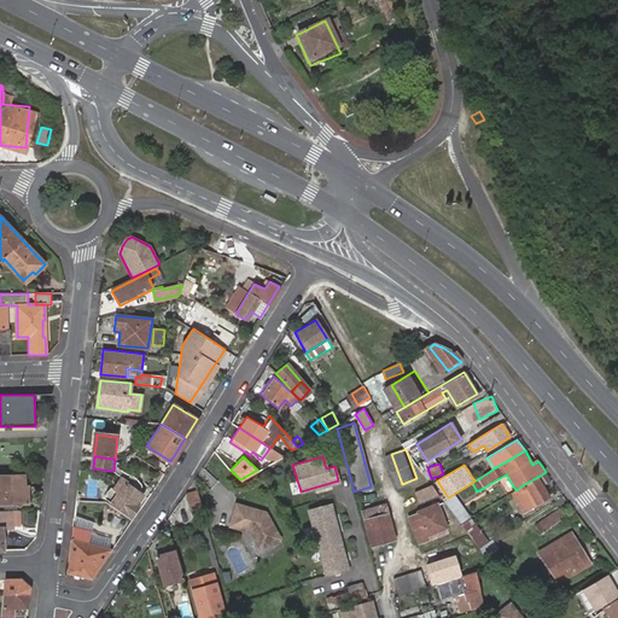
[(126,481),(120,476),(111,489),(117,493),(114,497),(111,496),(108,501),(130,516),(138,505),(135,503),(141,494),(124,483),(126,481)]
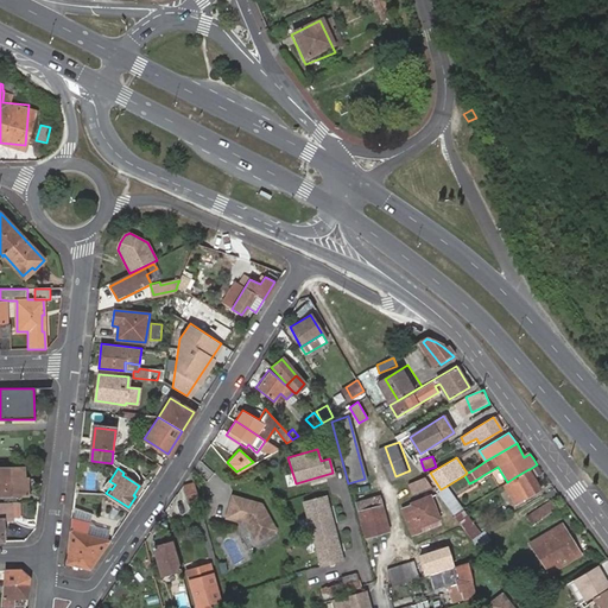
[(540,488),(529,469),(514,477),(507,482),(504,485),(515,504),(540,488)]
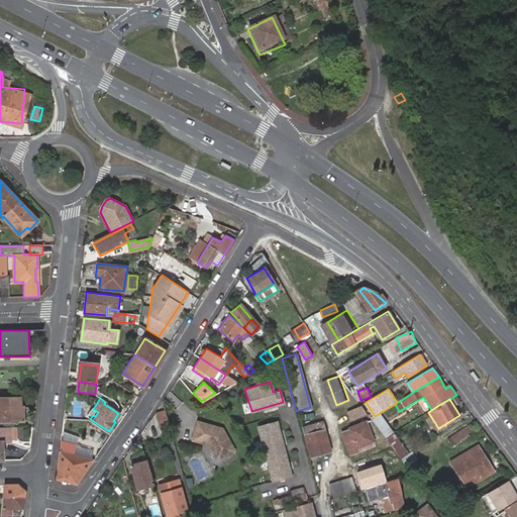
[(19,400),(0,400),(0,422),(23,421),(22,408),(20,408),(19,400)]
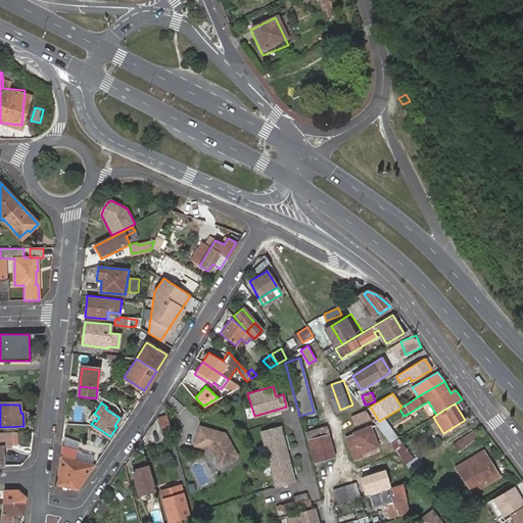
[(416,409),(410,413),(413,418),(418,414),(416,409)]
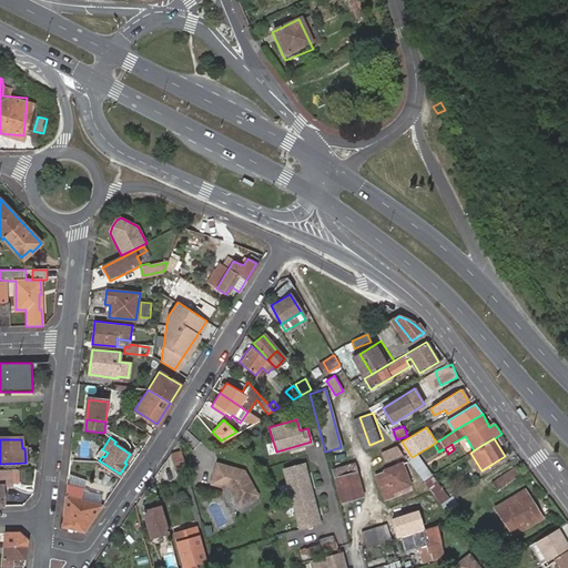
[(175,470),(185,467),(180,450),(170,454),(175,470)]
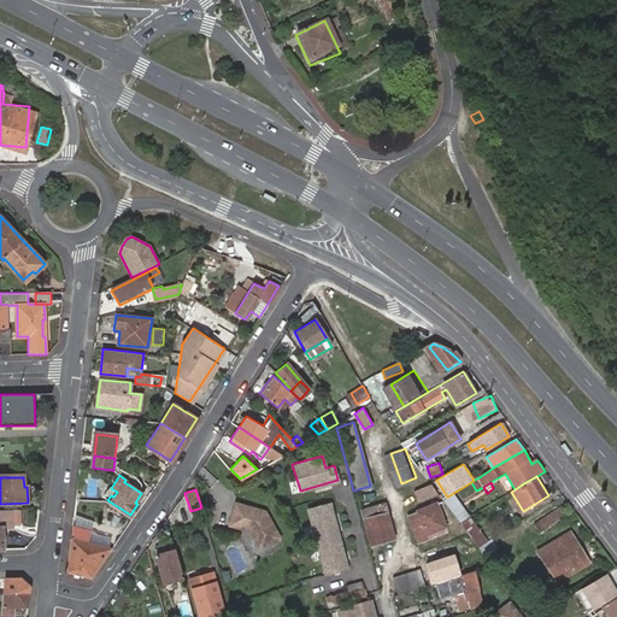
[(463,522),(471,517),(456,492),(447,497),(445,498),(463,522)]
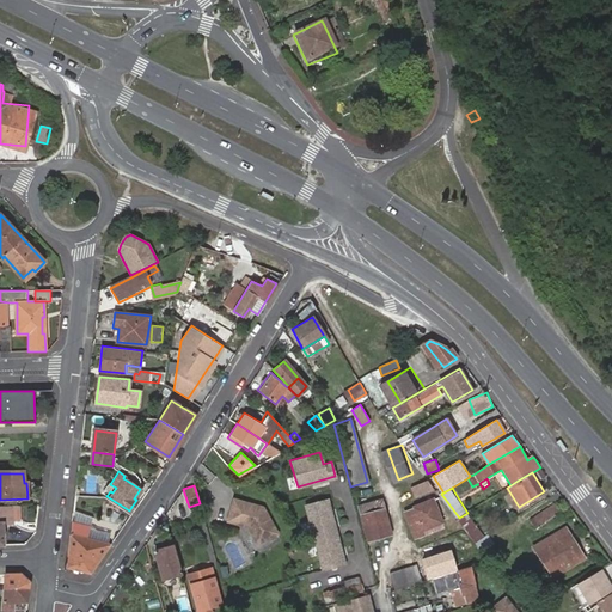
[(423,527),(442,520),(451,518),(439,496),(408,507),(418,534),(424,533),(423,527)]
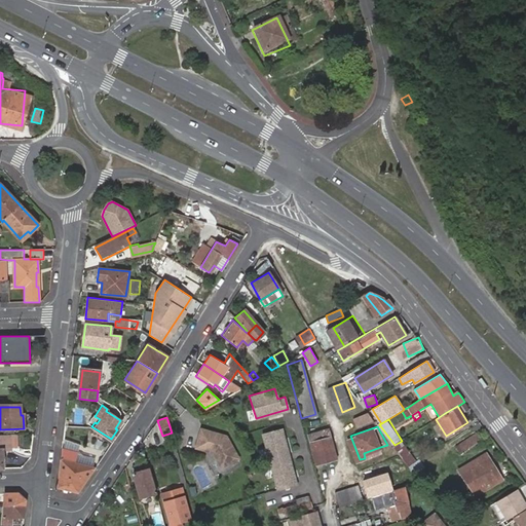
[(280,427),(261,434),(276,489),(296,484),(280,427)]
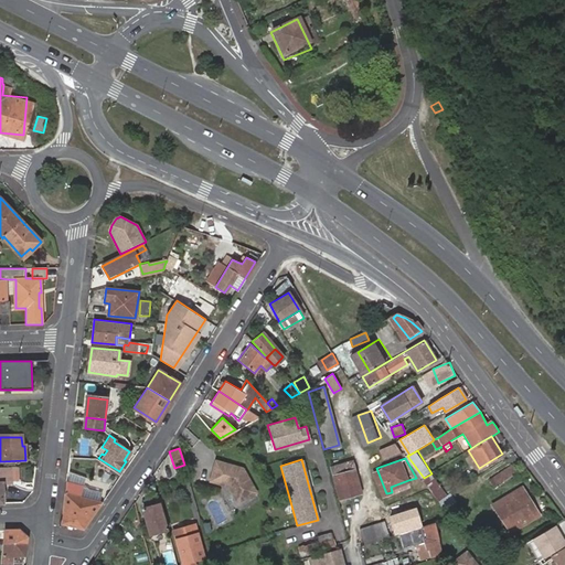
[(350,459),(329,465),(338,497),(359,490),(350,459)]
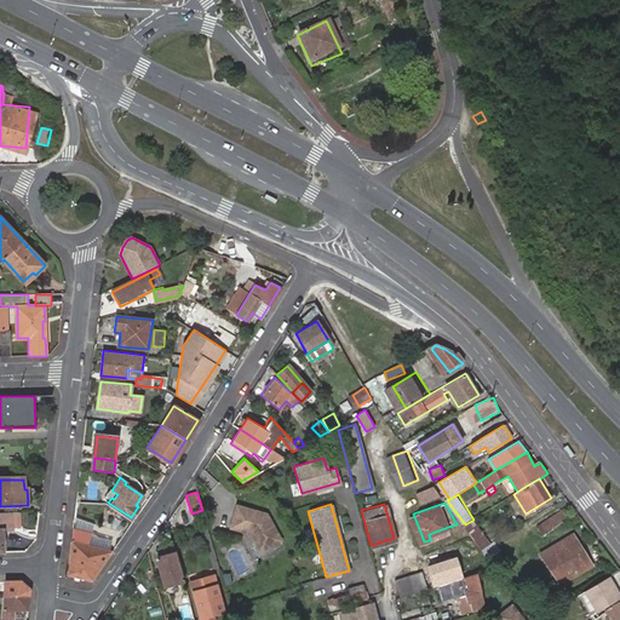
[(237,505),(231,528),(251,533),(262,551),(282,539),(267,514),(237,505)]
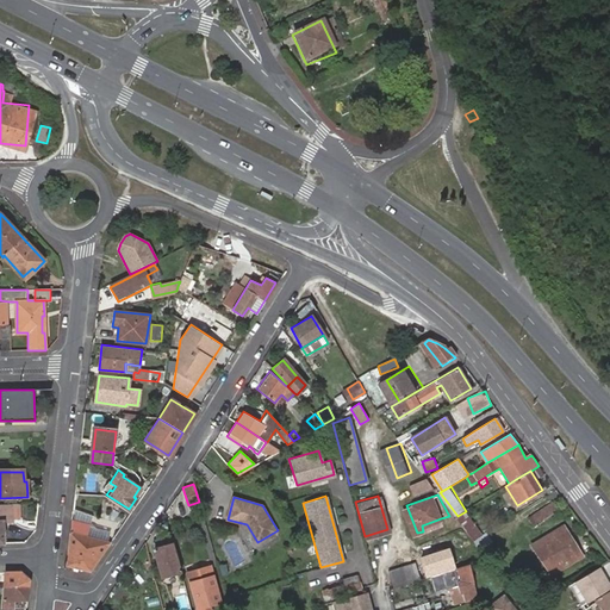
[(551,498),(529,514),(536,523),(558,506),(551,498)]
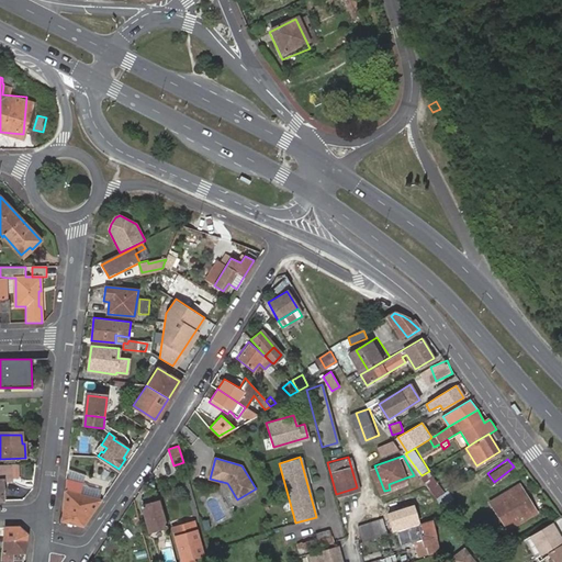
[(0,481),(3,482),(13,481),(13,479),(18,479),(18,465),(0,465),(0,481)]
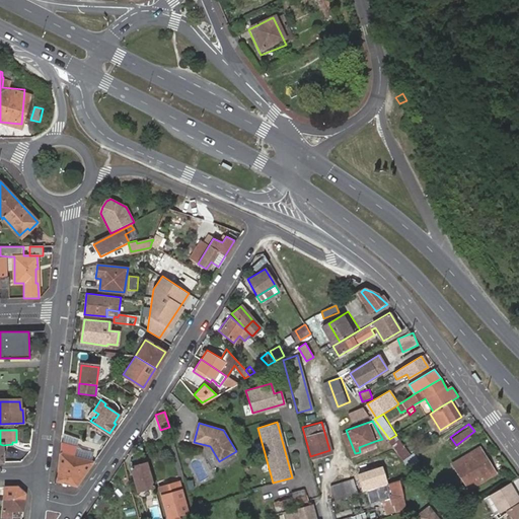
[(102,448),(109,436),(103,432),(96,444),(102,448)]
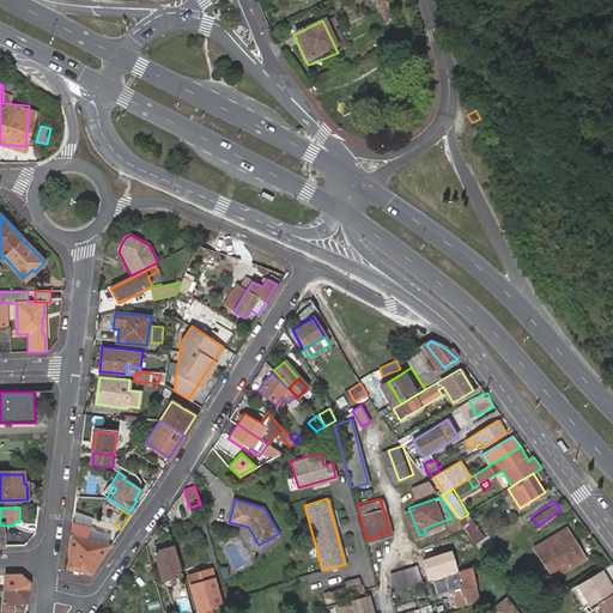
[(478,542),(486,538),(468,514),(460,519),(468,530),(478,542)]
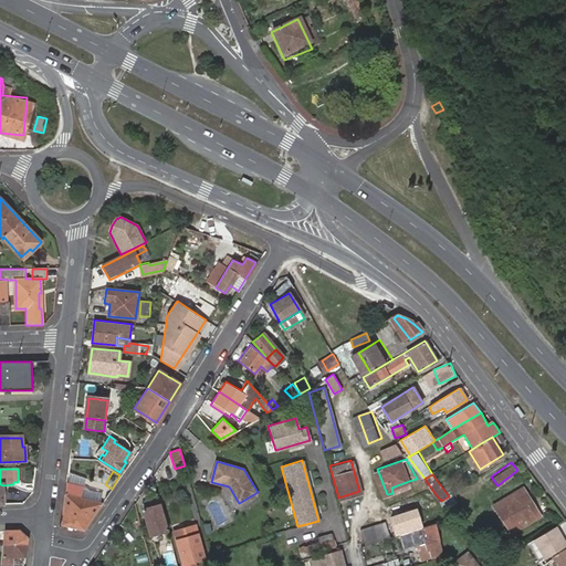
[(411,486),(409,481),(391,488),(392,493),(411,486)]
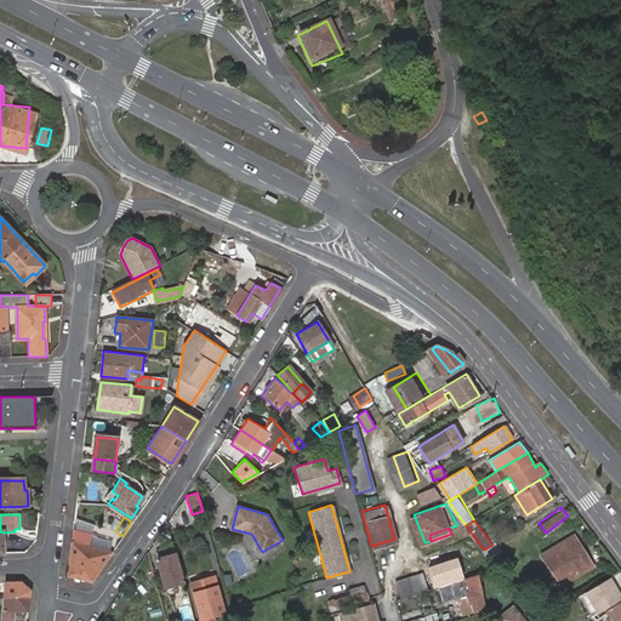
[(91,580),(112,552),(87,547),(90,535),(74,531),(68,576),(91,580)]
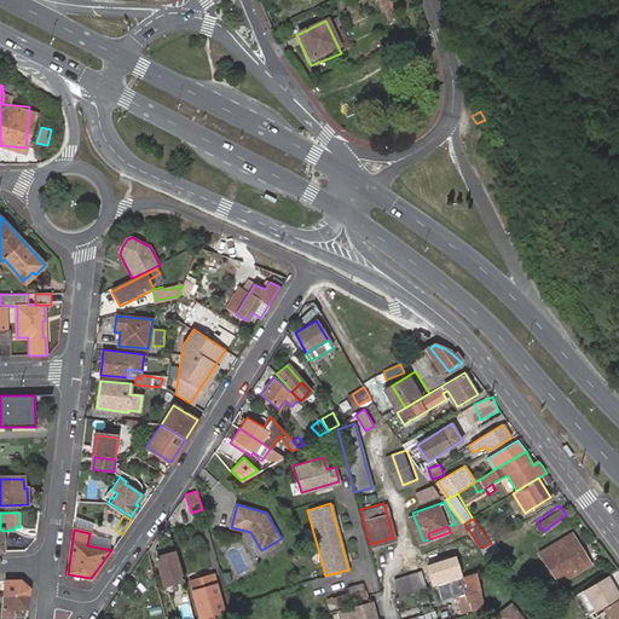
[(571,532),(542,553),(565,583),(593,561),(571,532)]
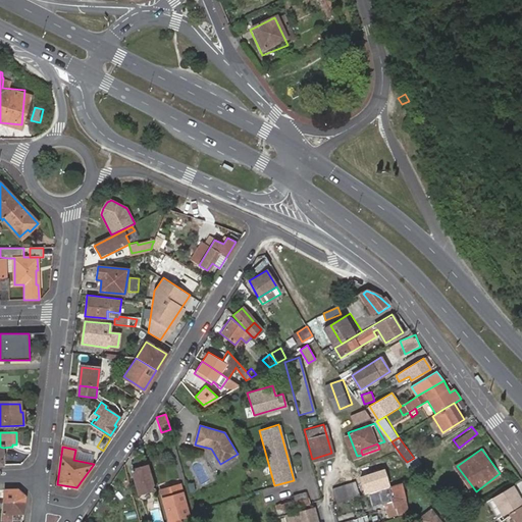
[(411,479),(418,477),(412,470),(407,462),(399,452),(392,458),(400,467),(402,466),(411,479)]
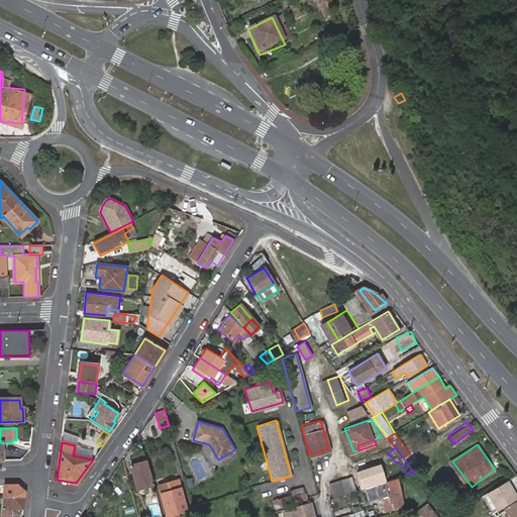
[(403,457),(408,466),(417,458),(413,451),(410,453),(403,457)]
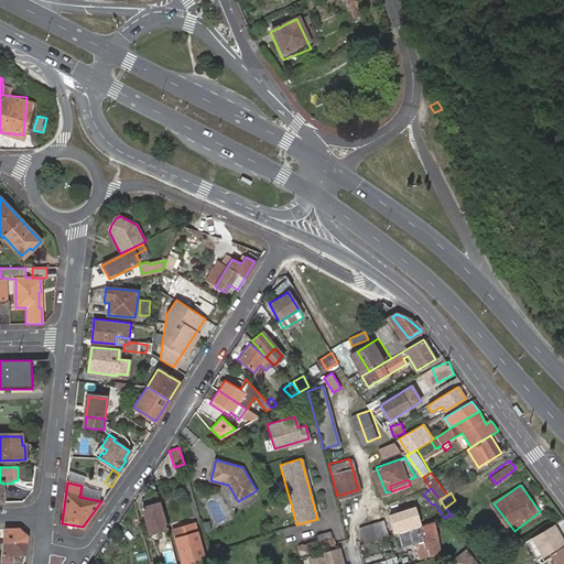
[(167,528),(160,502),(143,508),(150,532),(167,528)]
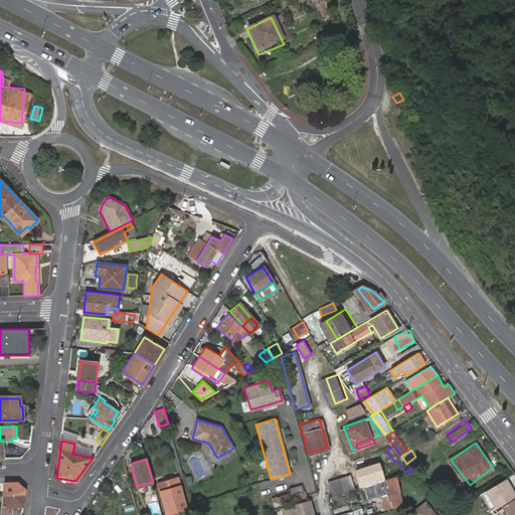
[(327,483),(331,496),(362,487),(357,473),(327,483)]
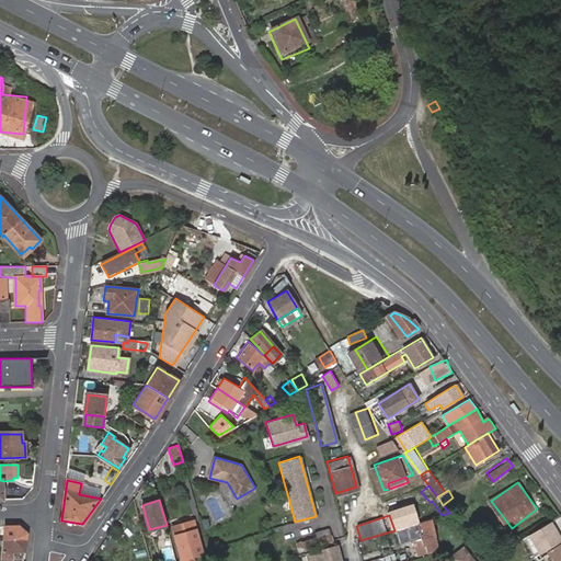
[(431,518),(396,529),(400,544),(416,538),(421,537),(423,545),(424,544),(426,552),(438,548),(431,518)]
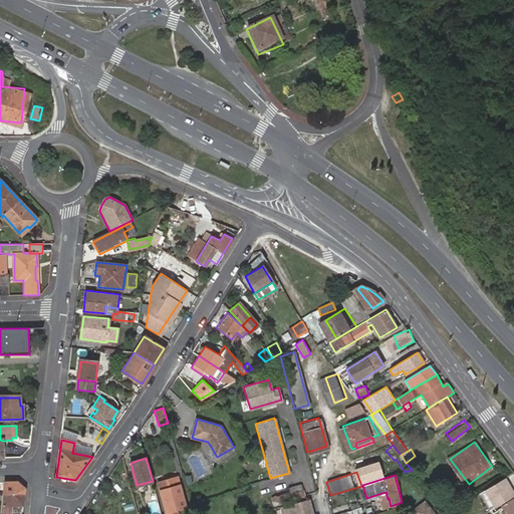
[(177,476),(159,481),(167,513),(176,513),(180,513),(179,508),(186,505),(177,476)]
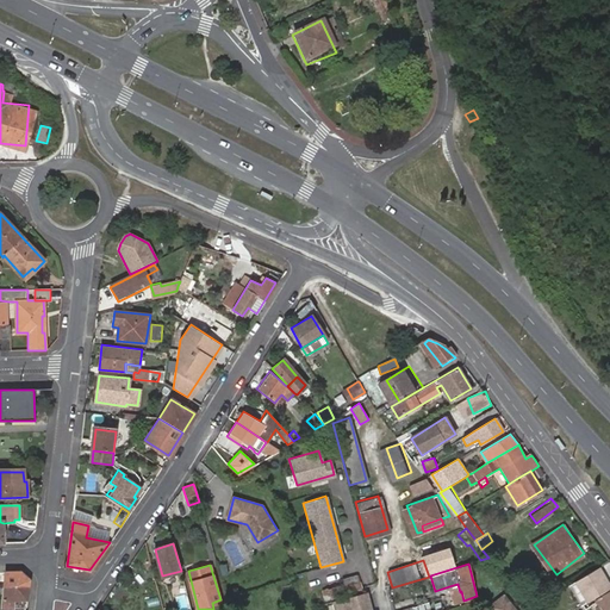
[(609,586),(598,566),(574,580),(586,602),(609,586)]
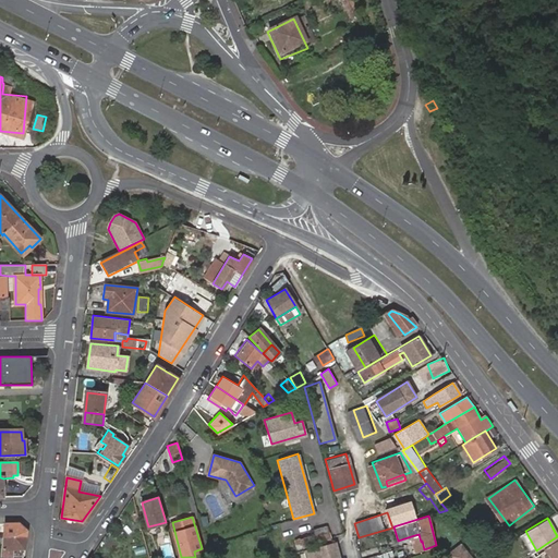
[(19,525),(4,525),(3,557),(23,557),(26,533),(19,525)]
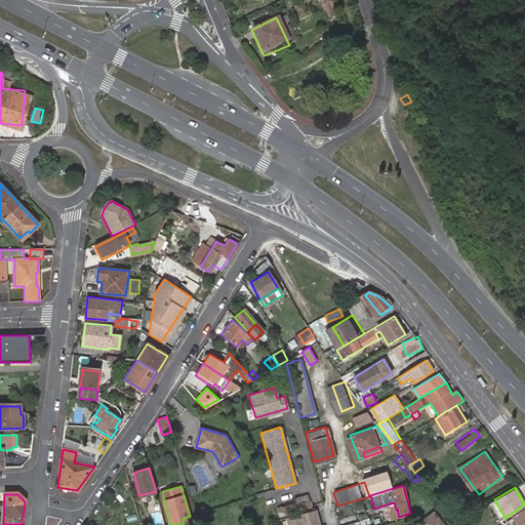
[(307,500),(294,503),(296,511),(309,508),(307,500)]
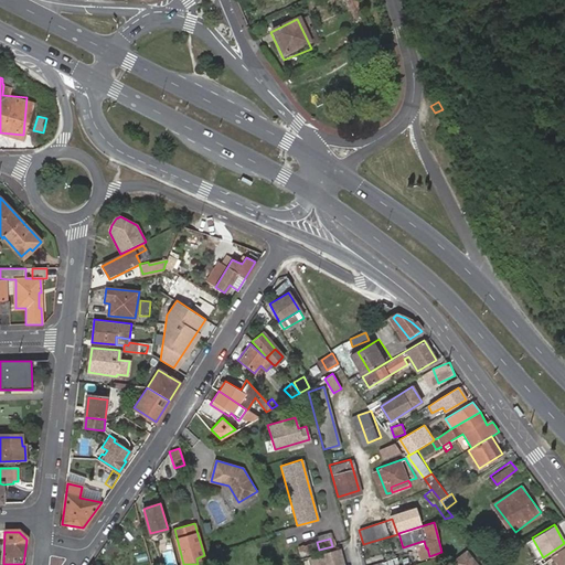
[(424,541),(419,542),(425,557),(429,556),(427,547),(426,548),(424,541)]
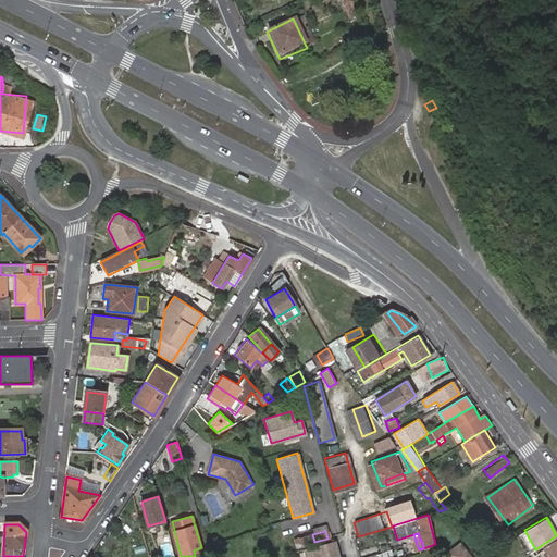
[(309,535),(295,540),(297,547),(311,544),(309,535)]
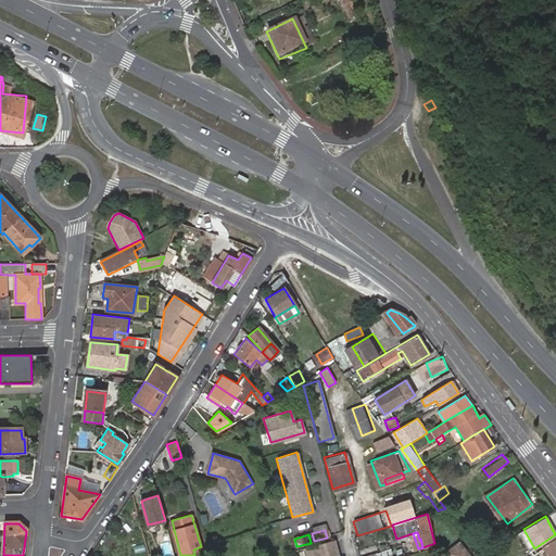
[(338,555),(333,539),(304,547),(305,555),(338,555)]
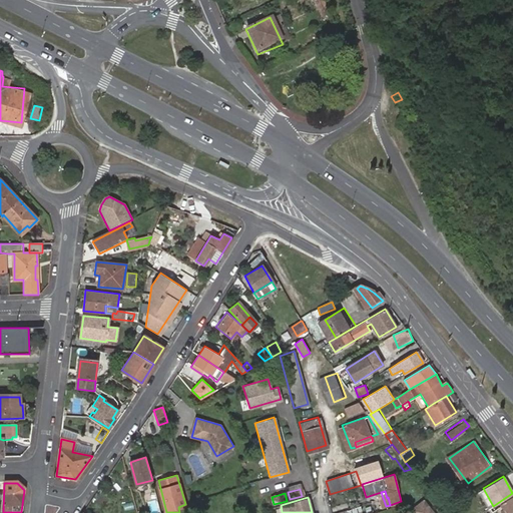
[(512,512),(512,497),(506,501),(500,505),(504,510),(502,512),(512,512)]
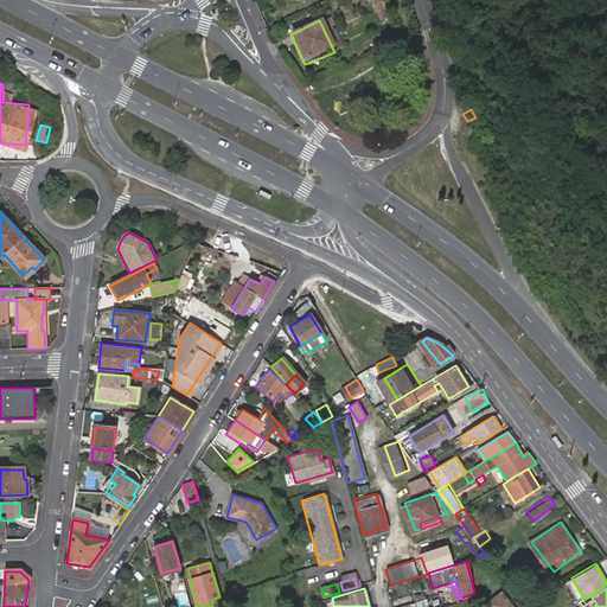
[(515,606),(502,589),(484,604),(486,606),(515,606)]
